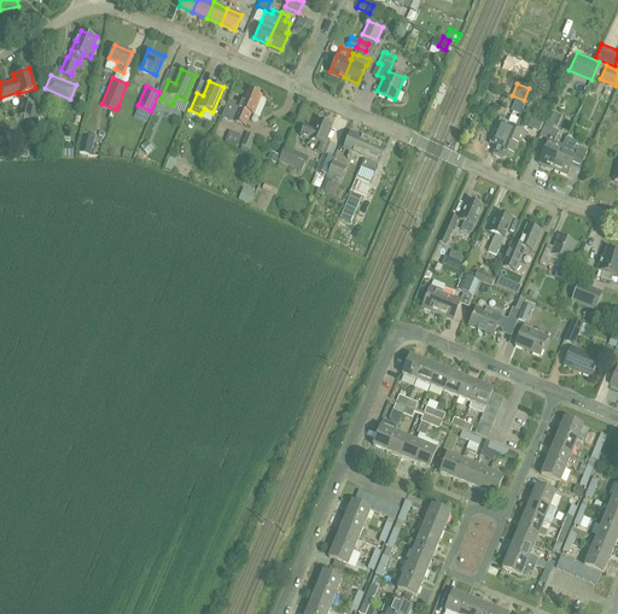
[(261,93),(248,87),(240,103),(229,98),(222,113),(245,124),(250,111),(257,115),(260,113),(266,99),(264,97),(261,95),(261,93)]
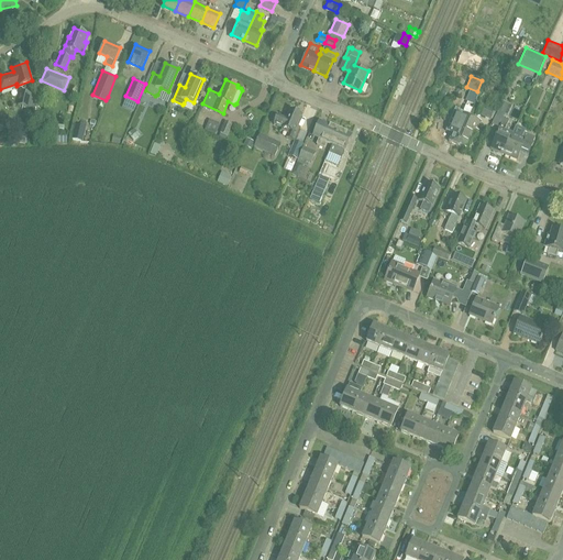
[(346,99),(351,91),(340,85),(335,94),(346,99)]
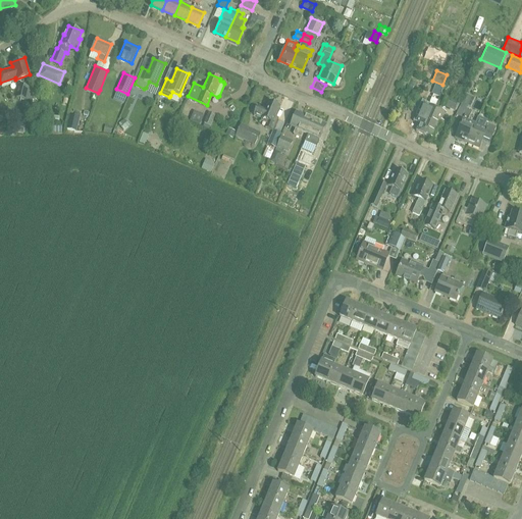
[(16,95),(32,99),(35,86),(19,83),(16,95)]
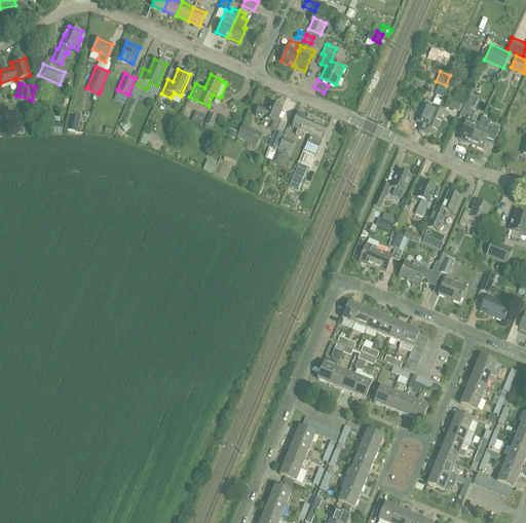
[(468,107),(470,107),(476,96),(468,92),(463,105),(468,107)]
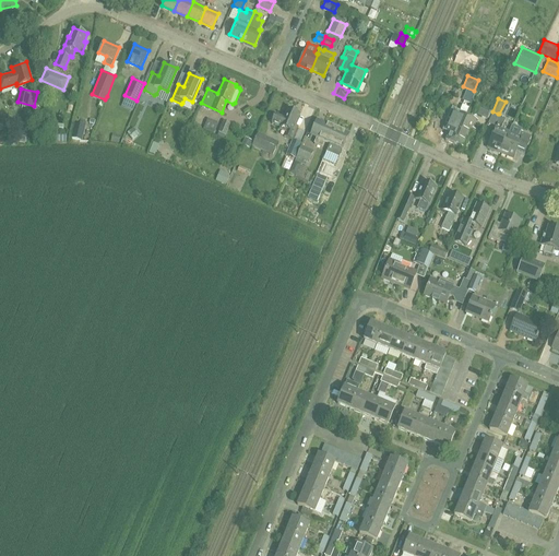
[(487,115),(489,116),(492,108),(490,107),(478,102),(474,110),(487,117),(487,115)]
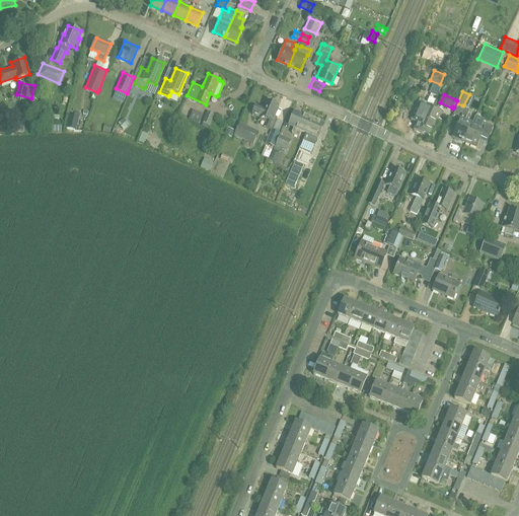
[(412,118),(411,120),(413,121),(414,119),(417,121),(414,128),(422,131),(428,117),(427,117),(432,104),(435,97),(429,95),(426,102),(419,99),(412,118)]
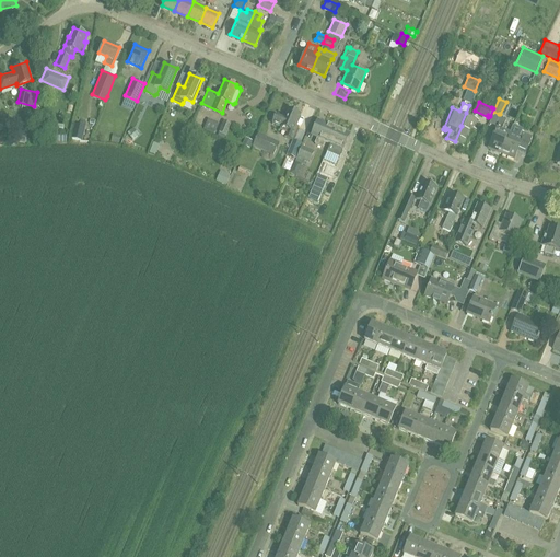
[(284,135),(292,138),(298,125),(294,124),(300,113),(287,107),(283,116),(276,112),(271,120),(281,125),(279,128),(286,131),(284,135)]
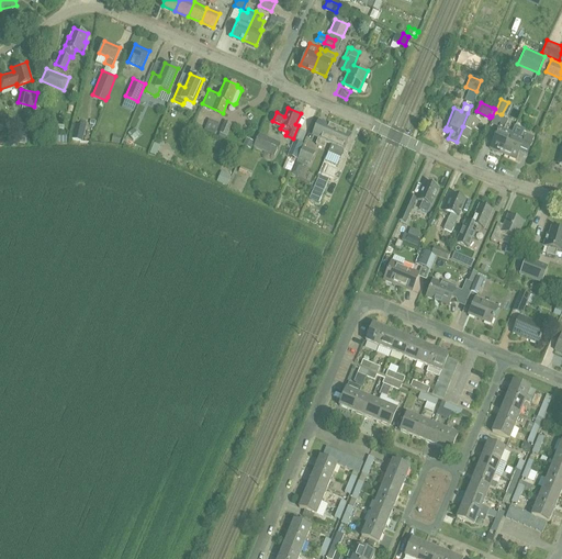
[(457,142),(465,145),(472,131),(474,132),(480,119),(468,113),(462,126),(463,126),(457,142)]
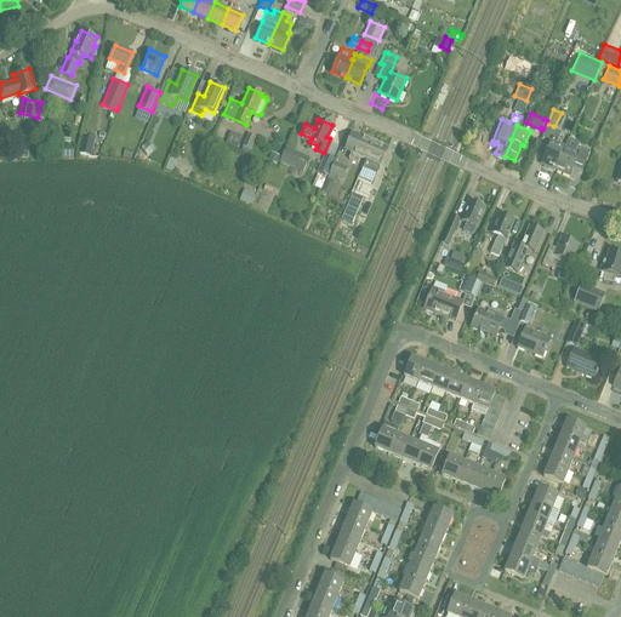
[(541,161),(556,167),(565,144),(557,141),(562,130),(556,126),(541,161)]
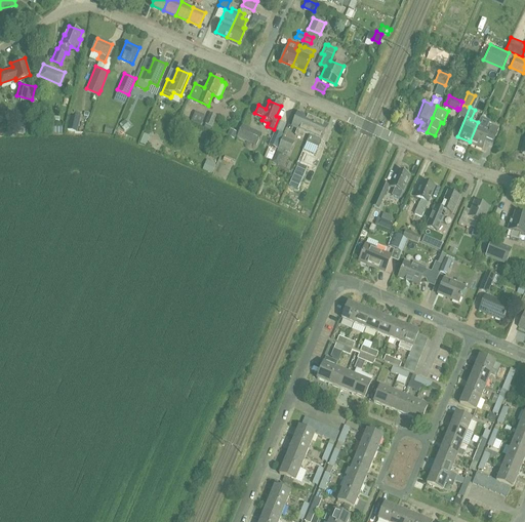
[(191,119),(200,123),(205,113),(195,109),(191,119)]
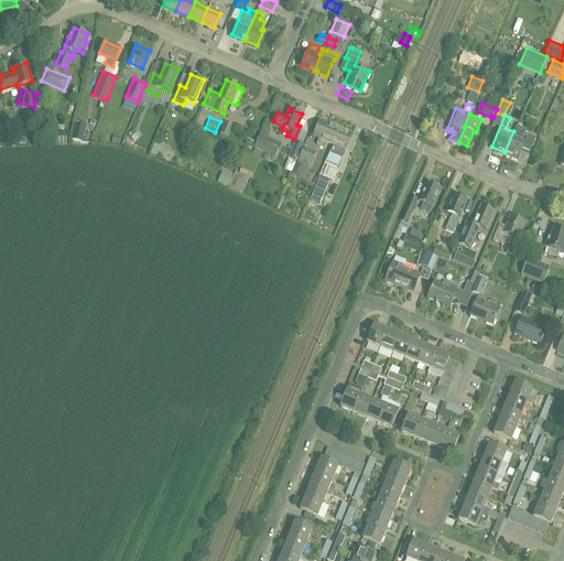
[(220,131),(228,133),(232,122),(225,119),(220,131)]
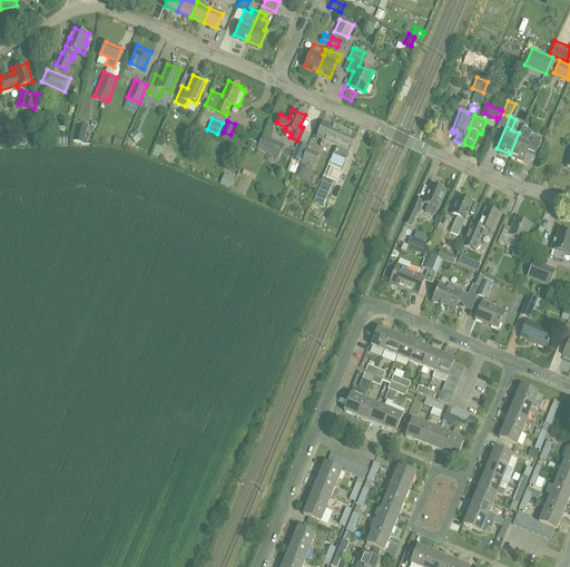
[(72,138),(81,140),(85,126),(76,123),(72,138)]
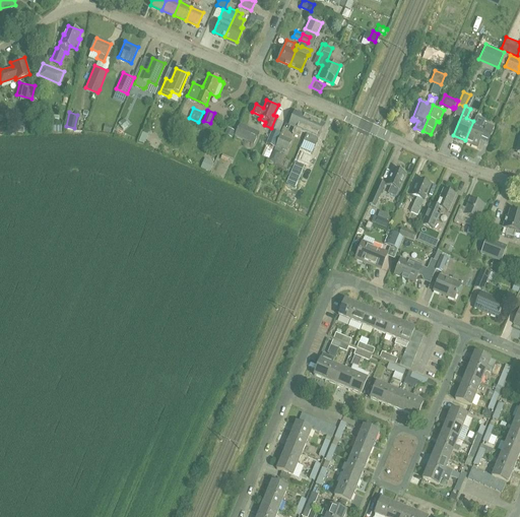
[(307,131),(313,116),(307,113),(306,115),(302,113),(299,120),(291,117),(288,123),(294,126),(291,130),(300,133),(302,129),(307,131)]
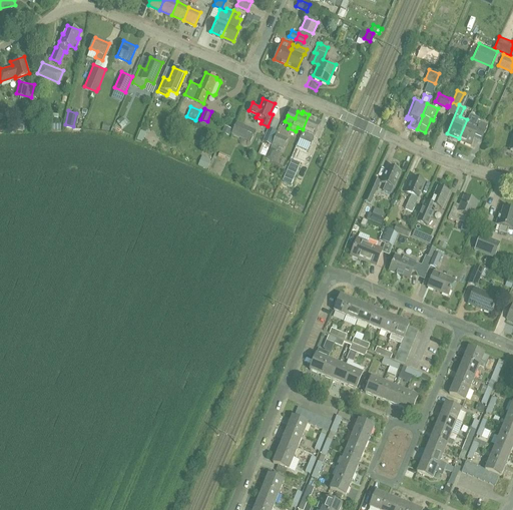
[(309,114),(303,129),(296,144),(304,148),(305,148),(309,140),(311,141),(320,120),(316,118),(316,117),(309,114)]
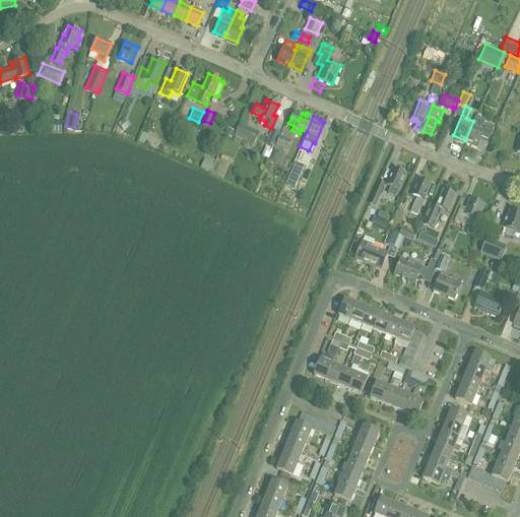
[(127,125),(123,119),(118,123),(118,124),(117,125),(121,129),(122,128),(127,125)]
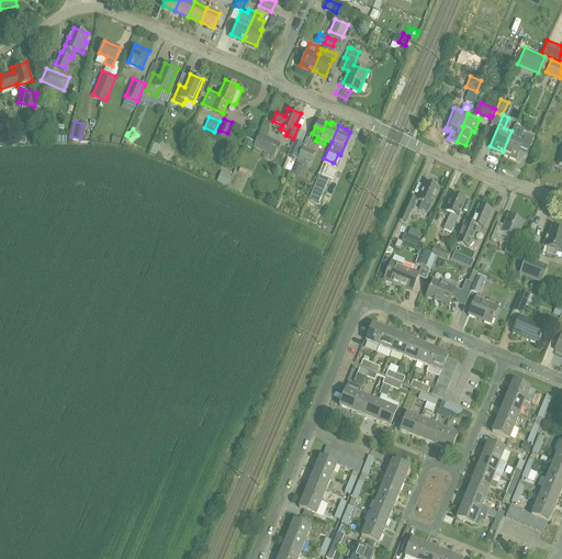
[(512,131),(503,152),(516,157),(521,144),(528,147),(534,134),(521,130),(520,134),(512,131)]
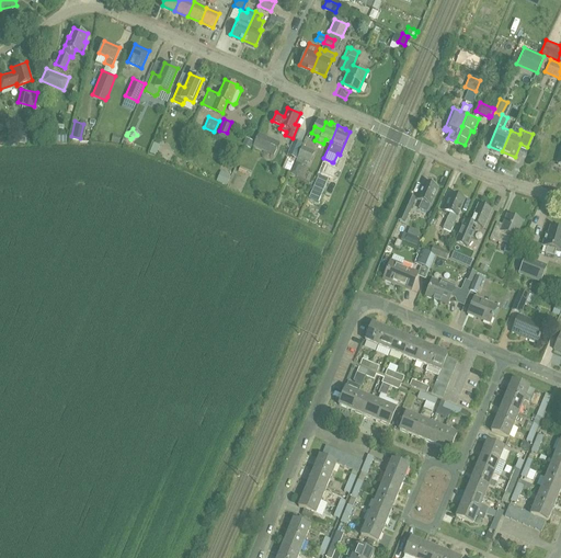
[(252,144),(273,154),(279,140),(259,131),(252,144)]
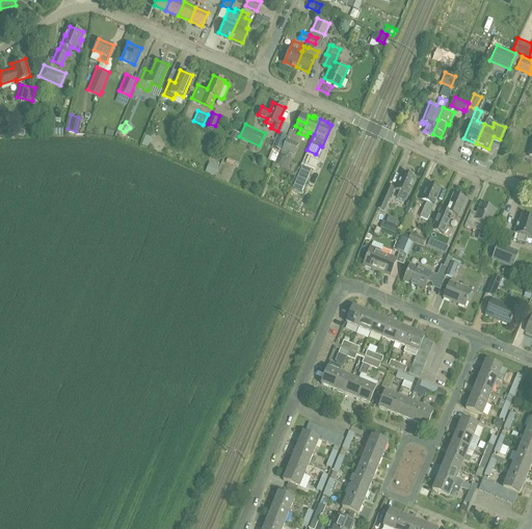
[(272,143),(281,147),(287,134),(278,130),(272,143)]
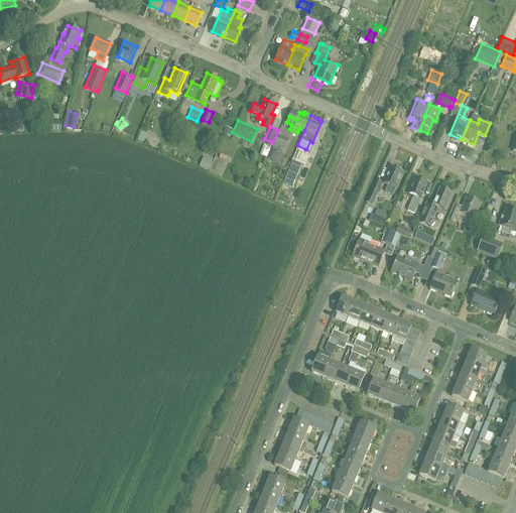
[(223,132),(229,135),(231,129),(226,127),(223,132)]
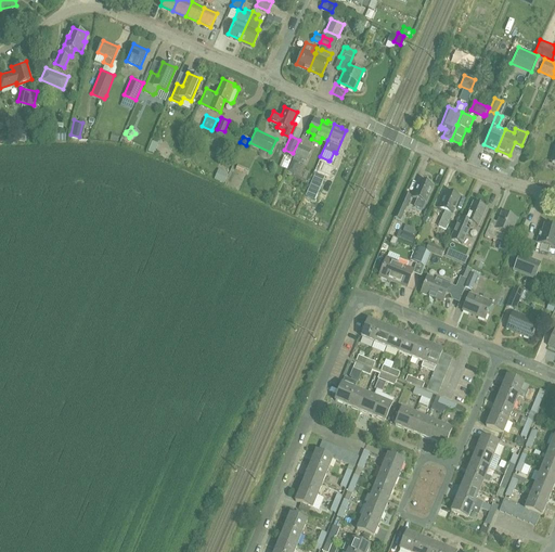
[(293,157),(304,163),(305,157),(307,158),(311,148),(299,142),(293,157)]
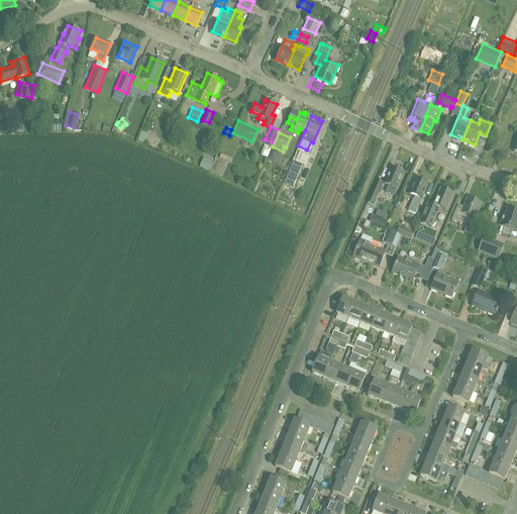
[(212,159),(203,156),(199,165),(208,169),(212,159)]
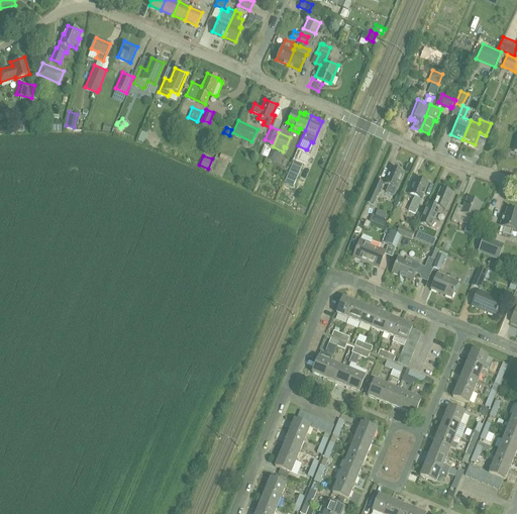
[(302,163),(294,159),(285,180),(293,184),(302,163)]
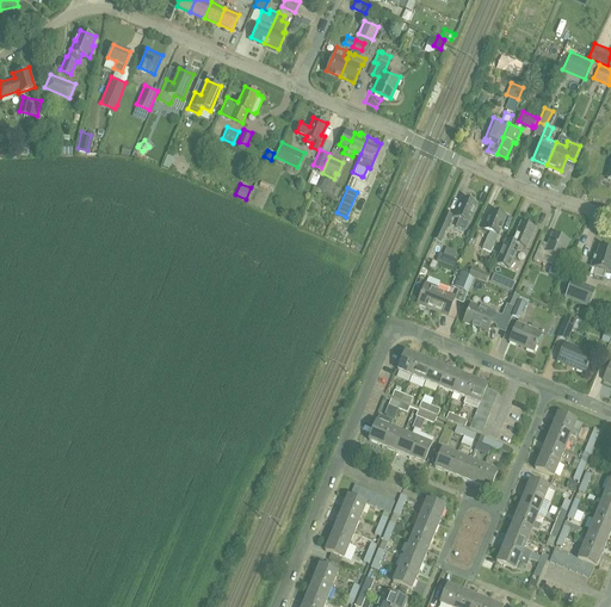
[(456,223),(464,227),(467,220),(468,220),(476,202),(462,196),(455,214),(460,216),(456,223)]
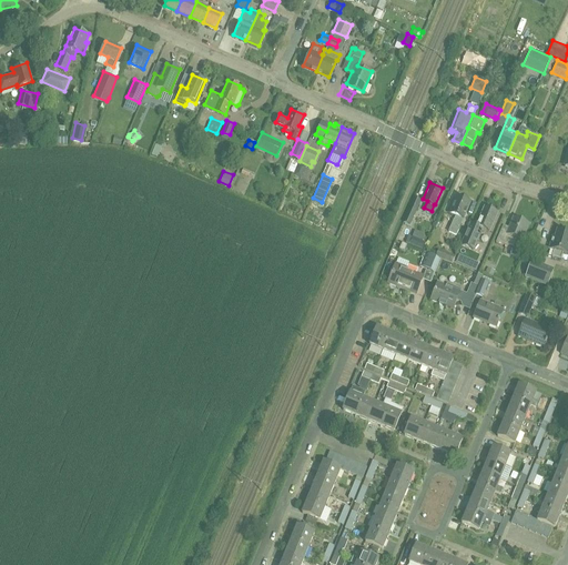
[(403,220),(409,223),(421,198),(414,194),(403,220)]
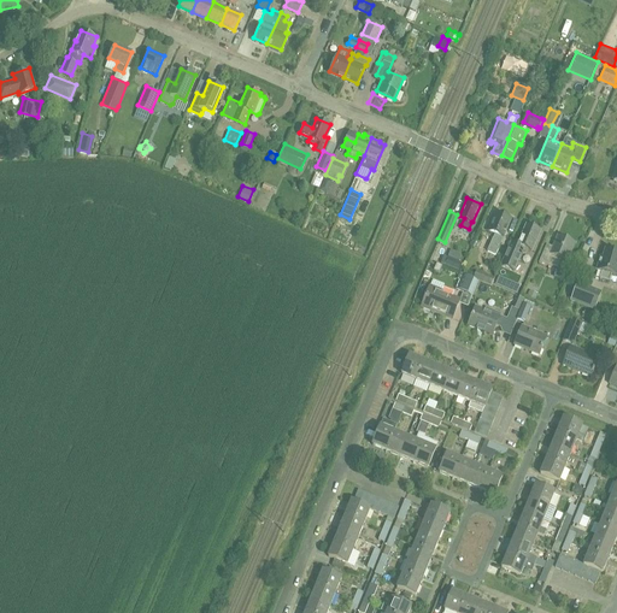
[(487,248),(495,252),(499,246),(511,217),(504,213),(505,213),(499,211),(498,211),(497,211),(488,229),(494,231),(487,248)]
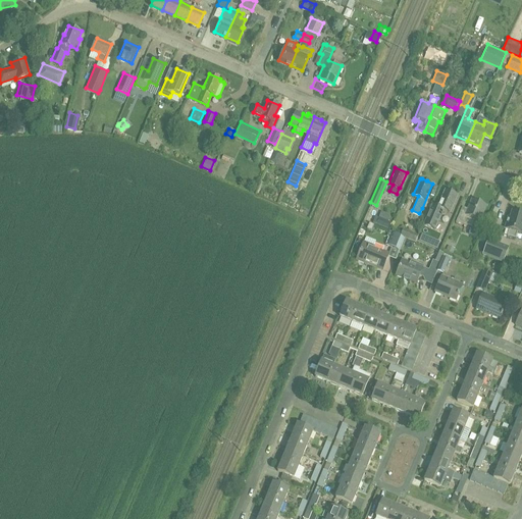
[(422,223),(435,228),(445,208),(450,210),(458,193),(446,188),(438,204),(432,201),(422,223)]
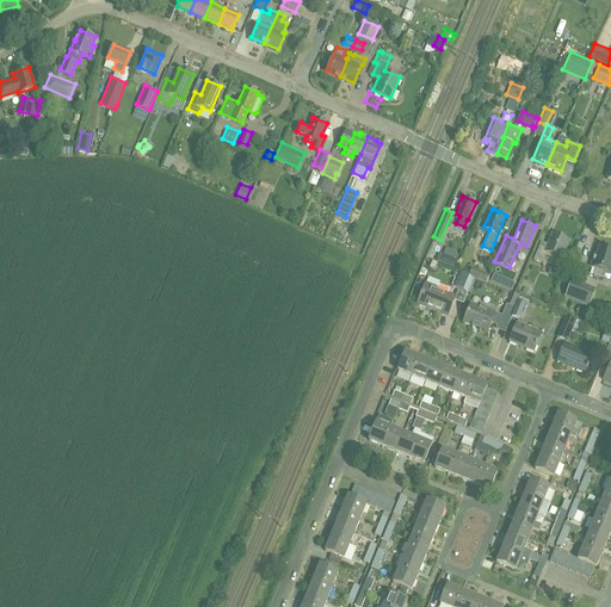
[(547,246),(539,242),(534,256),(545,262),(547,260),(553,262),(549,271),(559,274),(567,258),(561,255),(569,239),(553,231),(547,246)]
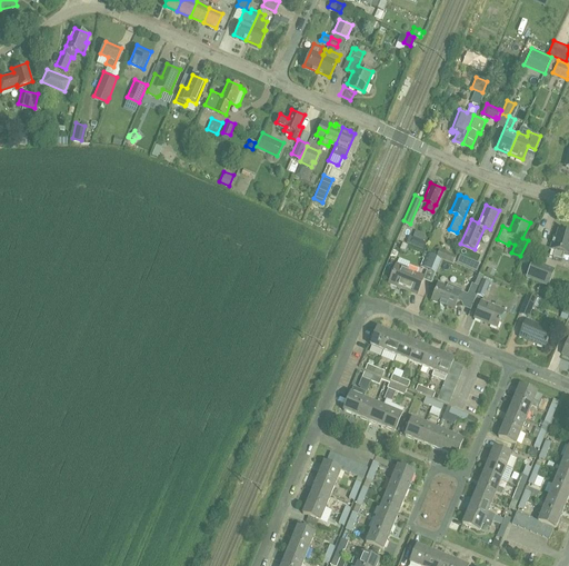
[(552,255),(562,258),(563,251),(568,252),(568,231),(558,228),(556,236),(553,236),(550,248),(555,249),(552,255)]
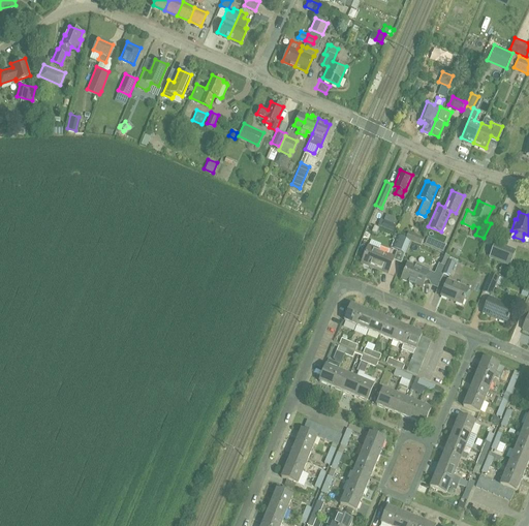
[(383,219),(381,224),(393,229),(396,223),(383,219)]
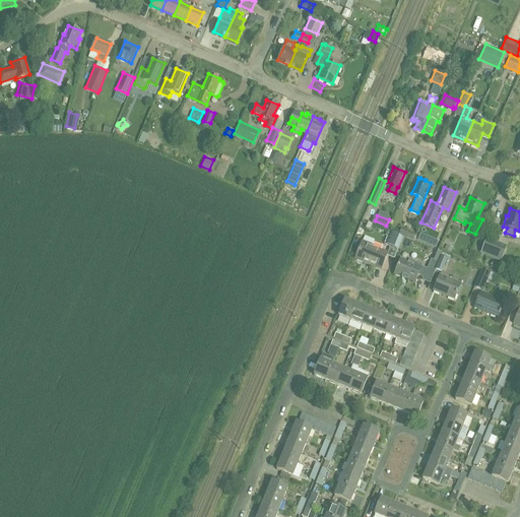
[(401,225),(398,232),(398,233),(402,235),(413,239),(416,233),(401,225)]
